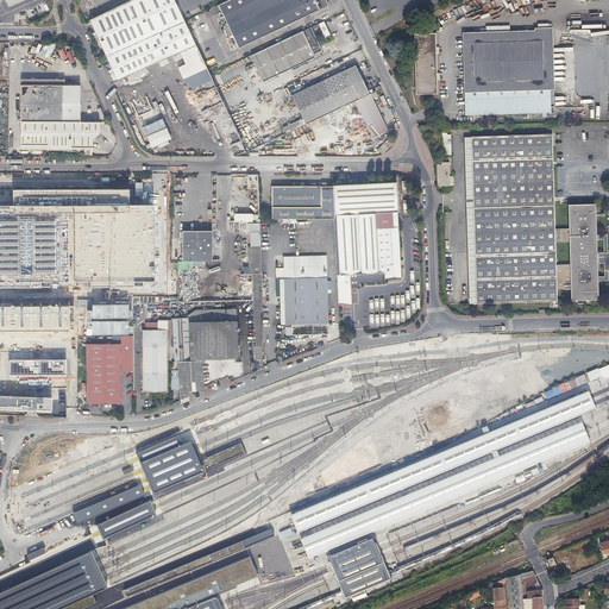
[(196,45),(176,2),(174,0),(130,0),(89,18),(117,80),(173,56),(196,45)]
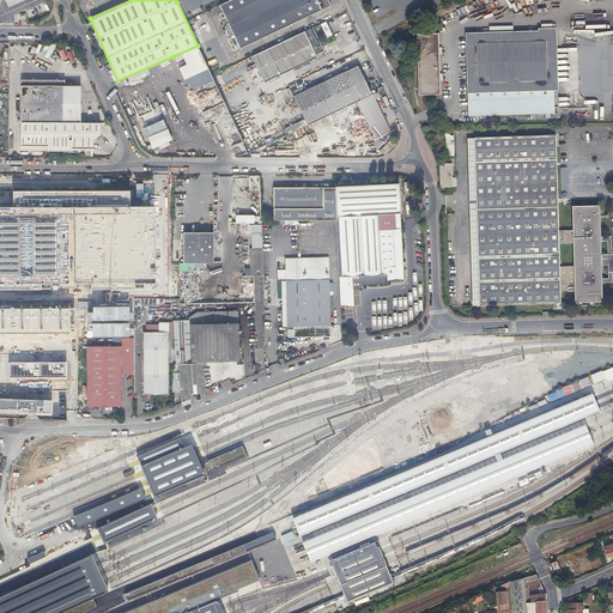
[(326,0),(229,0),(218,5),(238,49),(329,6),(326,0)]
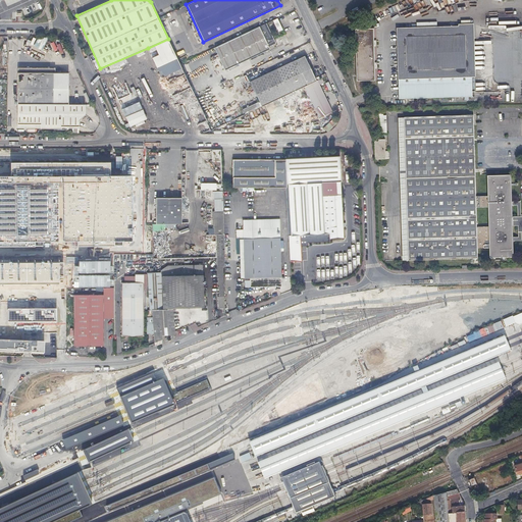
[(284,14),(277,17),(214,47),(225,70),(295,37),(284,14)]
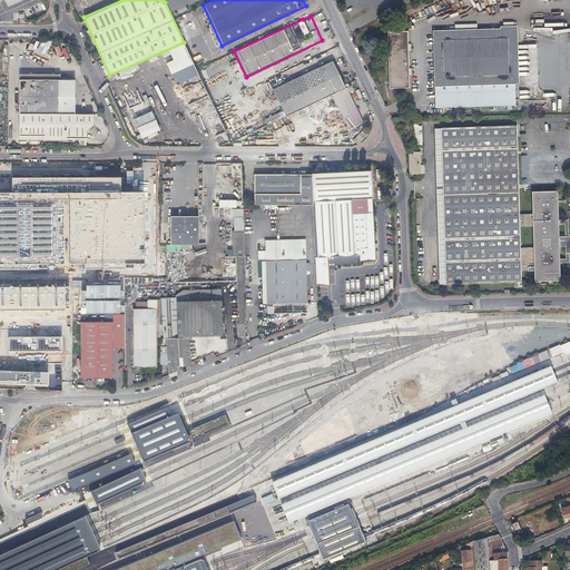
[(444,77),(509,74),(508,42),(514,42),(517,42),(517,27),(501,28),(501,30),(501,37),(444,40),(444,77)]
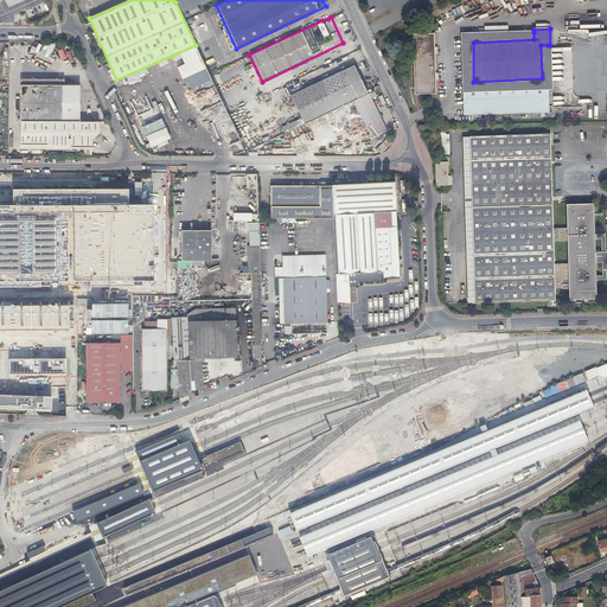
[(534,39),(534,32),(465,36),(466,89),(550,87),(548,45),(541,45),(542,78),(473,82),(473,43),(534,39)]
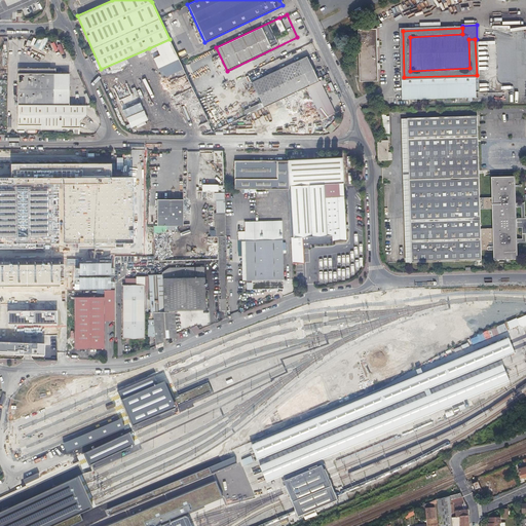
[(360,82),(369,82),(378,82),(376,31),(359,31),(360,82)]
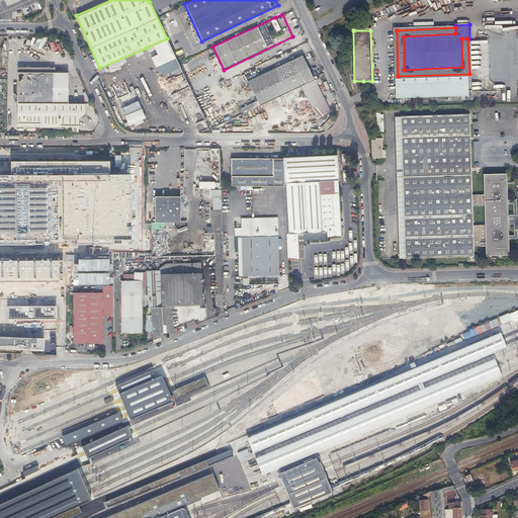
[(181,68),(167,38),(147,48),(161,77),(181,68)]
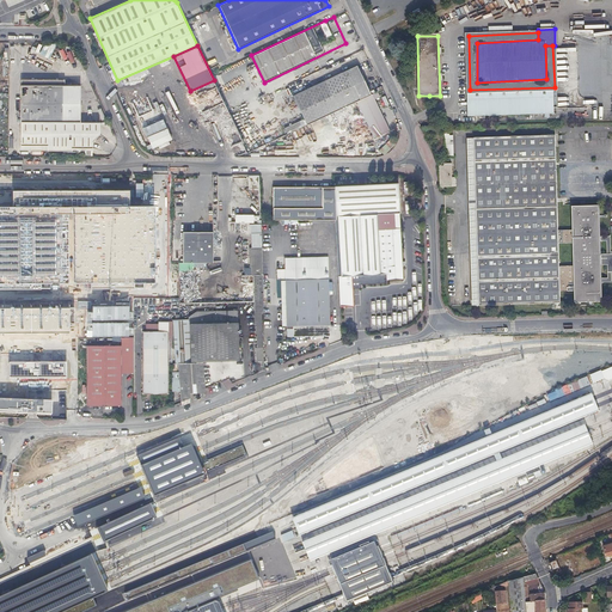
[(357,102),(371,96),(356,66),(294,97),(307,126),(311,123),(350,105),(357,102)]
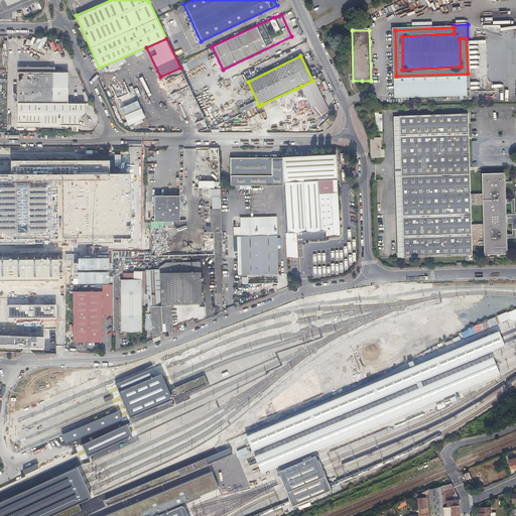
[(184,78),(180,68),(160,77),(164,87),(184,78)]
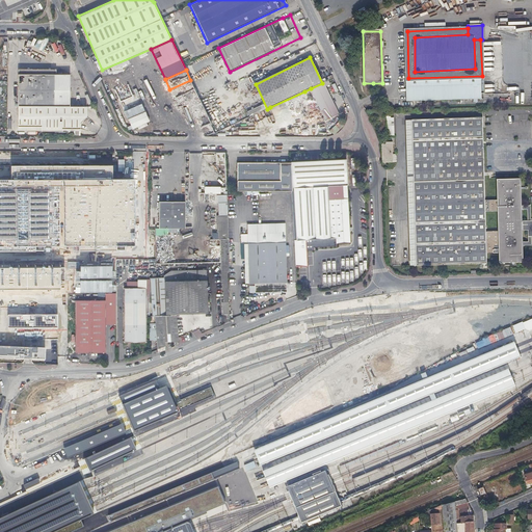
[(70,105),(70,88),(70,81),(73,81),(72,77),(70,77),(70,73),(68,73),(68,71),(58,71),(58,73),(55,73),(18,73),(18,128),(41,128),(41,129),(50,129),(51,105),(70,105)]
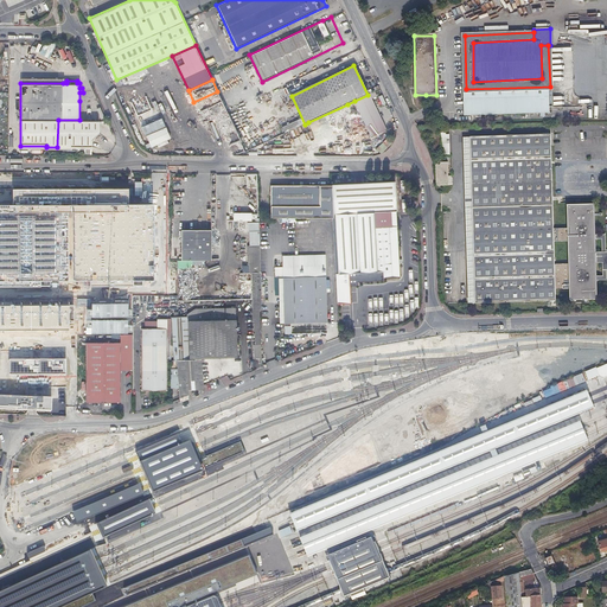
[(217,91),(193,102),(204,125),(228,114),(217,91)]
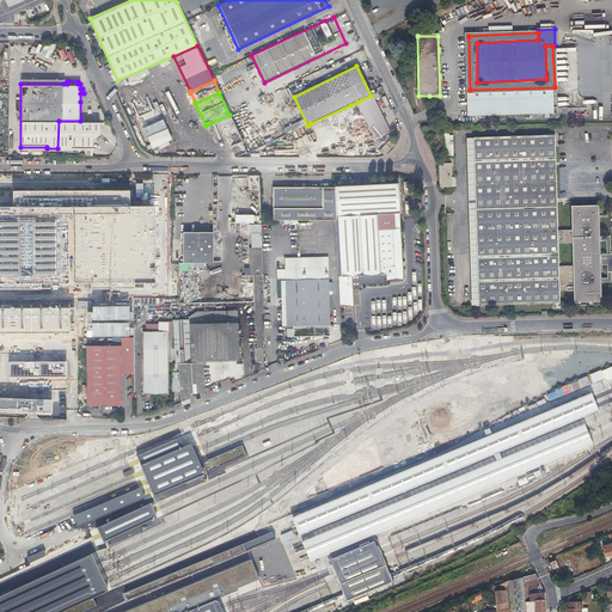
[(372,95),(371,96),(357,102),(366,121),(375,139),(391,132),(372,95)]
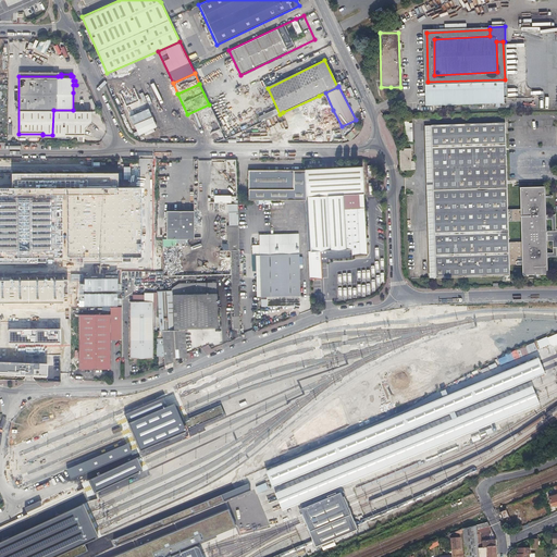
[(329,118),(319,96),(283,112),(294,134),(329,118)]
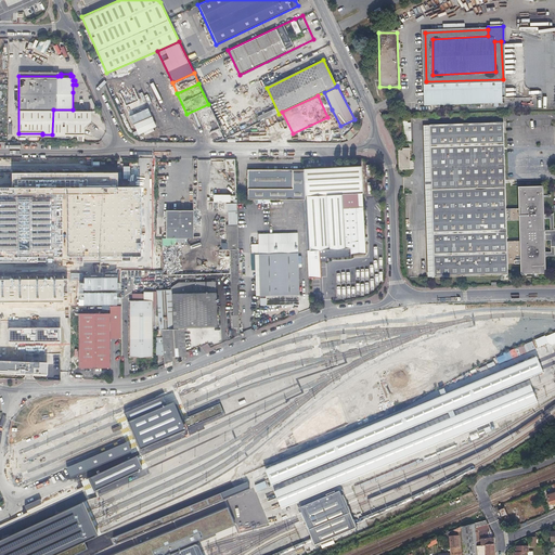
[(73,110),(53,110),(52,134),(52,138),(84,138),(84,126),(90,120),(91,110),(73,110)]
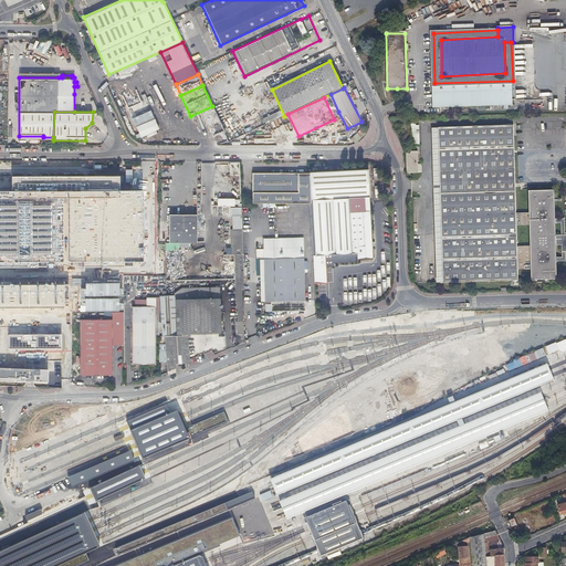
[(264,123),(280,117),(278,112),(262,118),(264,123)]
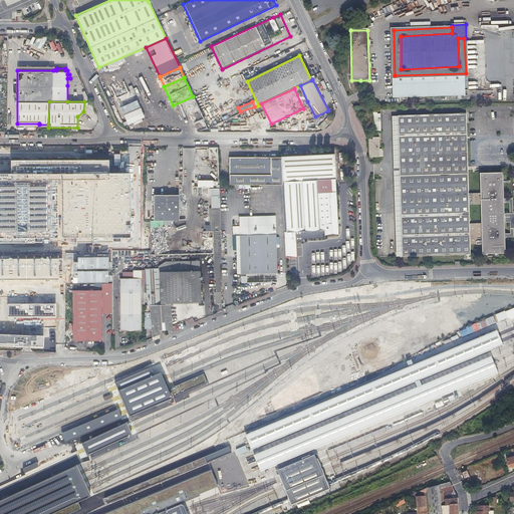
[(146,117),(142,108),(125,115),(129,120),(124,122),(125,126),(130,124),(131,126),(135,125),(135,126),(144,122),(143,119),(134,123),(134,122),(146,117)]
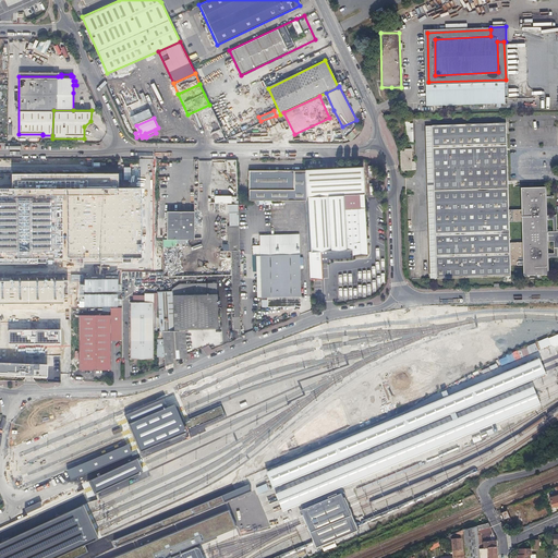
[(552,276),(552,258),(557,257),(557,215),(549,216),(548,198),(555,198),(555,196),(548,196),(548,187),(523,189),(523,210),(511,211),(507,124),(433,126),(436,205),(438,273),(444,271),(445,280),(513,277),(512,266),(525,266),(526,276),(552,276)]
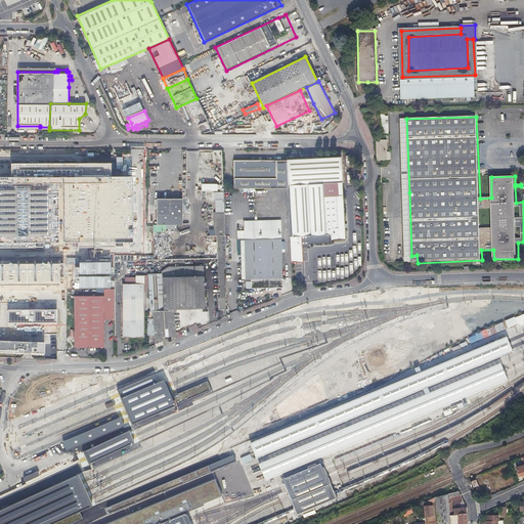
[(388,158),(389,158),(389,157),(387,157),(387,142),(377,142),(378,162),(388,162),(388,158)]
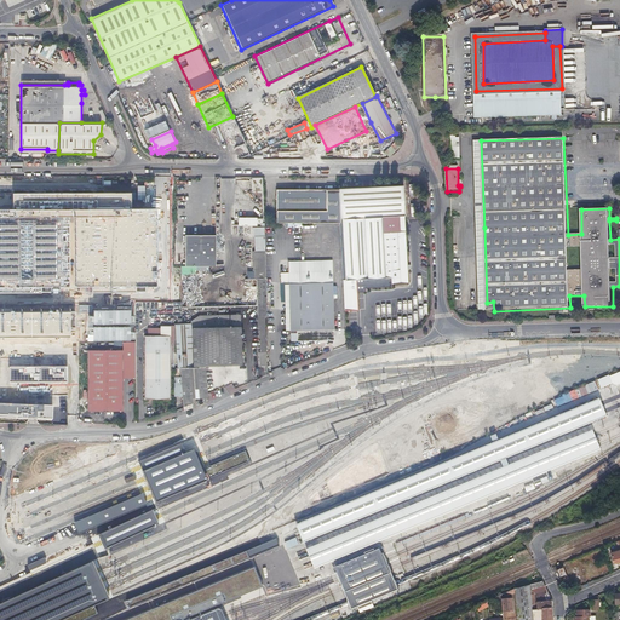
[(400,241),(402,282),(408,282),(407,269),(411,268),(411,264),(407,264),(405,227),(401,183),(336,188),(336,190),(337,206),(367,206),(368,236),(371,260),(380,260),(378,234),(377,205),(397,205),(400,241)]
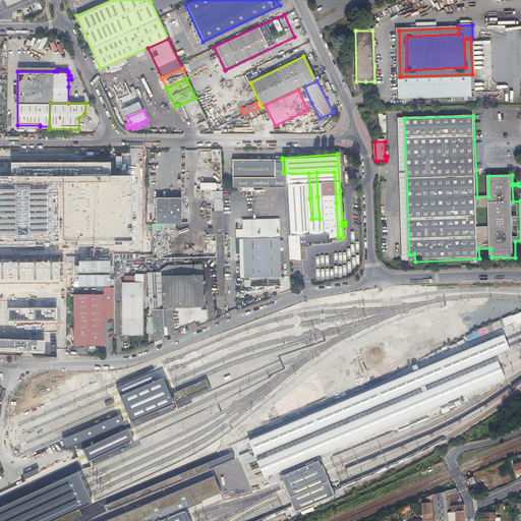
[(97,155),(46,155),(46,188),(50,188),(50,208),(67,209),(67,215),(96,215),(97,167),(97,162),(97,155)]
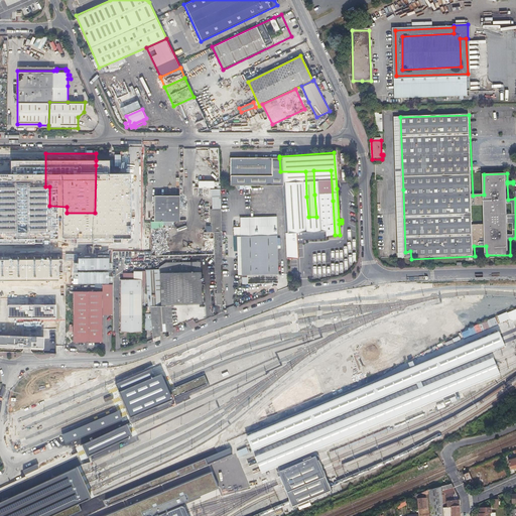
[(9,159),(8,158),(0,157),(0,203),(14,204),(13,178),(11,178),(9,159)]
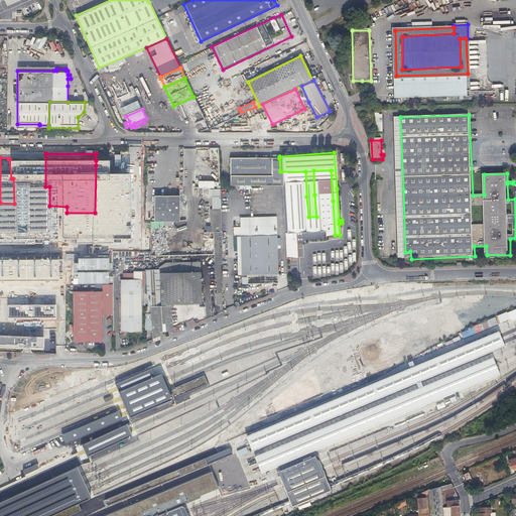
[(280,171),(279,158),(268,158),(244,158),(229,158),(229,185),(281,185),(280,171)]
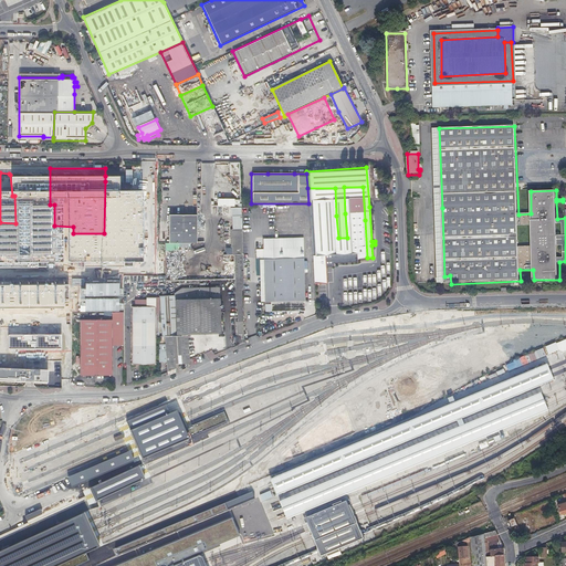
[(20,175),(10,175),(12,196),(14,196),(16,223),(20,223),(20,175)]
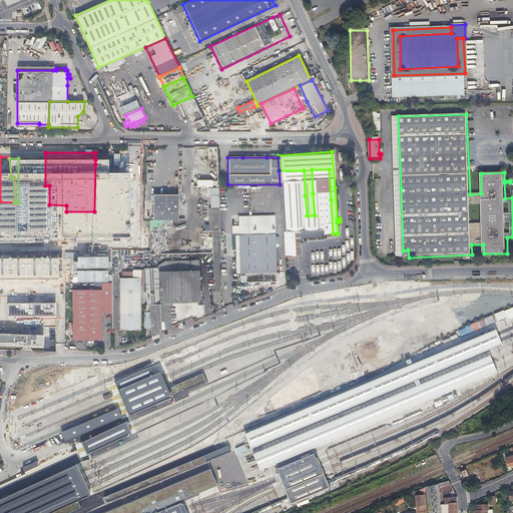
[(109,159),(105,159),(100,159),(100,164),(100,191),(113,192),(113,173),(132,173),(133,159),(113,159),(113,164),(109,164),(109,159)]
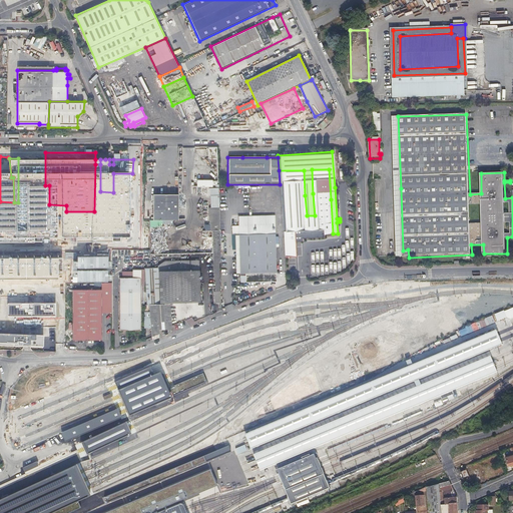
[(301,237),(312,237),(325,236),(325,233),(333,233),(331,199),(329,169),(312,169),(313,193),(315,215),(307,215),(305,195),(304,170),(279,170),(280,184),(285,257),(296,257),(295,241),(300,241),(300,238),(301,237)]
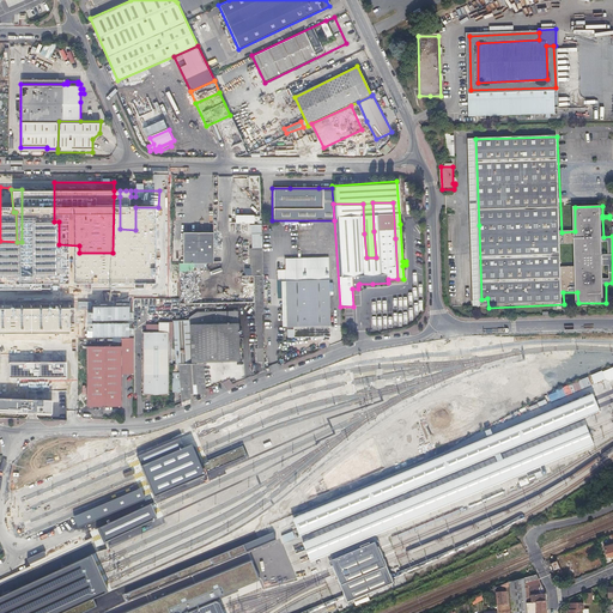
[(183,232),(182,262),(212,263),(212,232),(183,232)]
